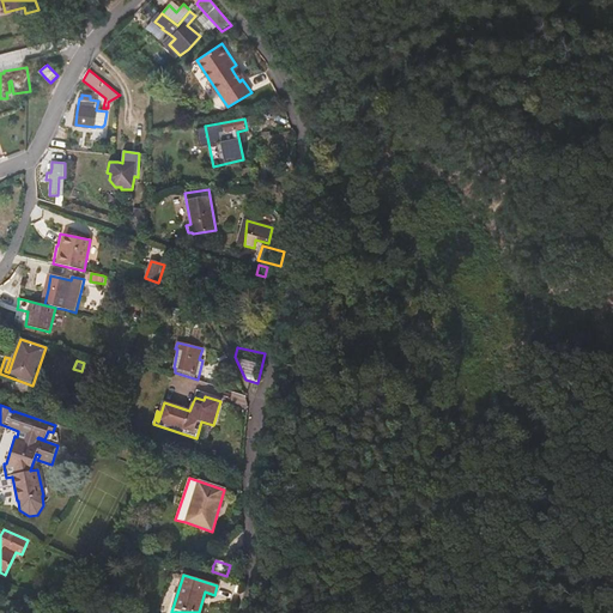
[(82,602),(87,588),(80,584),(74,599),(82,602)]
